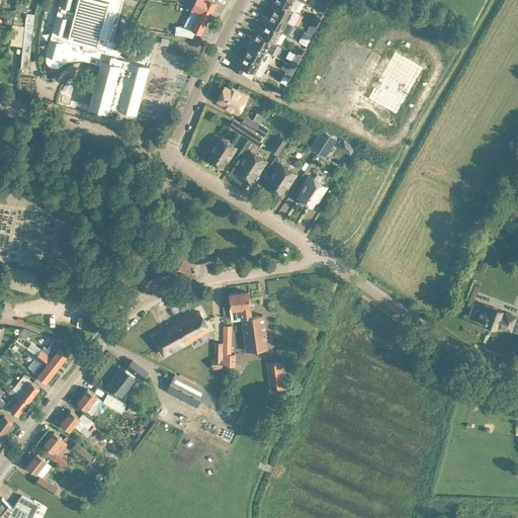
[(50,38),(46,55),(47,55),(47,56),(47,57),(47,58),(47,59),(47,60),(47,61),(48,62),(48,63),(49,64),(50,65),(51,65),(51,66),(52,66),(53,66),(54,67),(55,67),(56,67),(57,67),(58,66),(59,66),(60,66),(60,65),(61,65),(62,64),(63,64),(63,63),(64,63),(65,62),(66,62),(67,61),(68,61),(69,60),(71,59),(73,59),(76,58),(78,58),(81,58),(83,58),(86,58),(88,58),(89,59),(96,60),(100,62),(100,65),(89,105),(108,111),(108,108),(110,104),(117,106),(137,111),(149,64),(148,63),(151,51),(112,40),(122,3),(122,0),(60,0),(59,4),(60,5),(57,14),(56,14),(52,30),(53,30),(51,38),(50,38)]
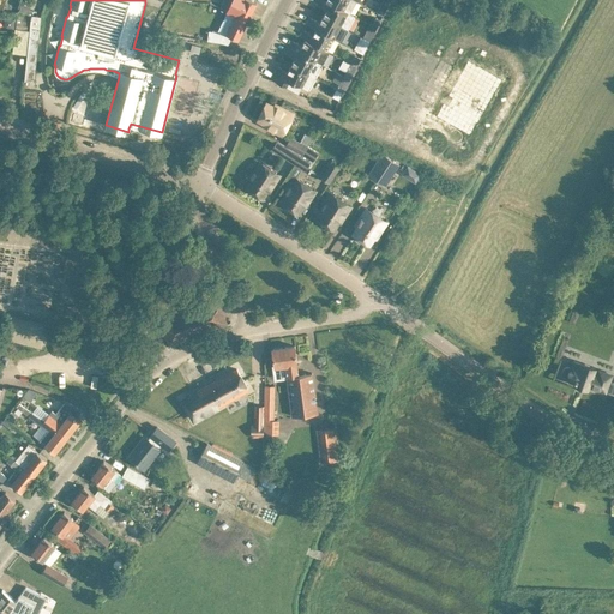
[(230,0),(226,11),(227,11),(236,16),(236,14),(247,20),(257,2),(252,0),(230,0)]
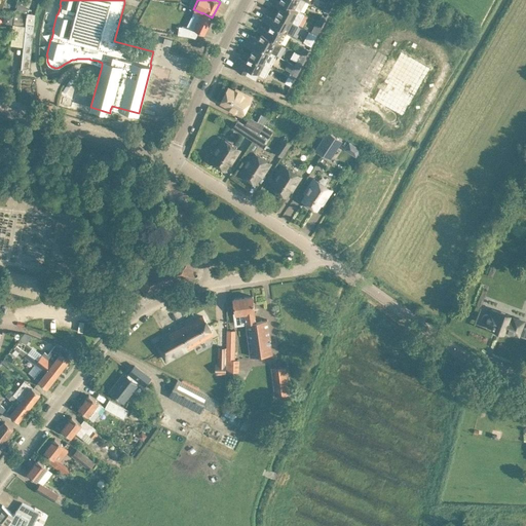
[(297,25),(303,13),(300,11),(279,1),(277,0),(272,0),(271,3),(279,8),(276,13),(297,25)]
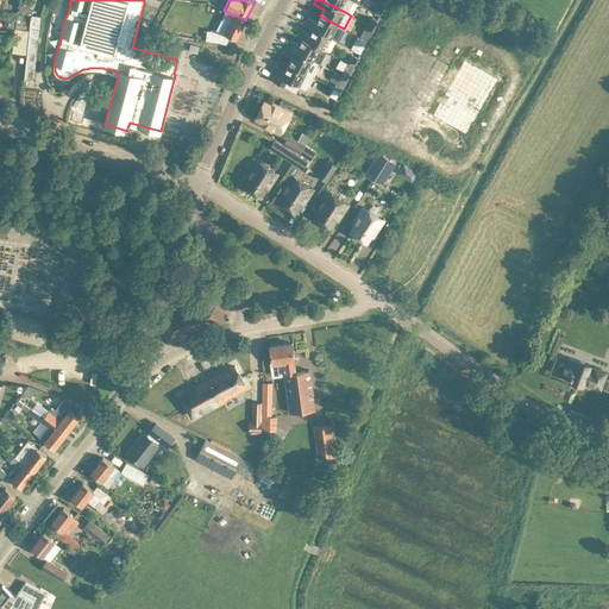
[(324,0),(324,1),(347,13),(353,1),(352,0),(324,0)]
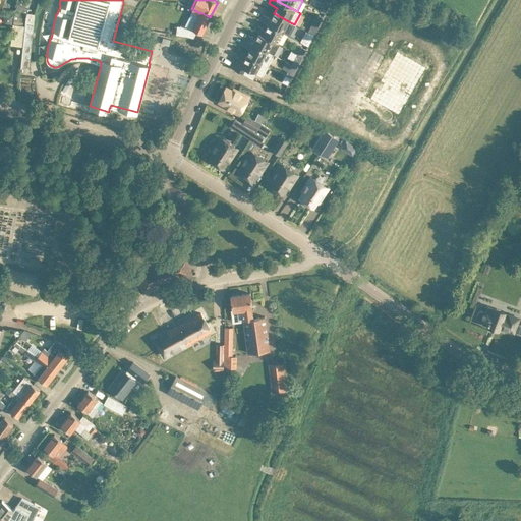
[(323,3),(320,10),(325,12),(329,6),(323,3)]
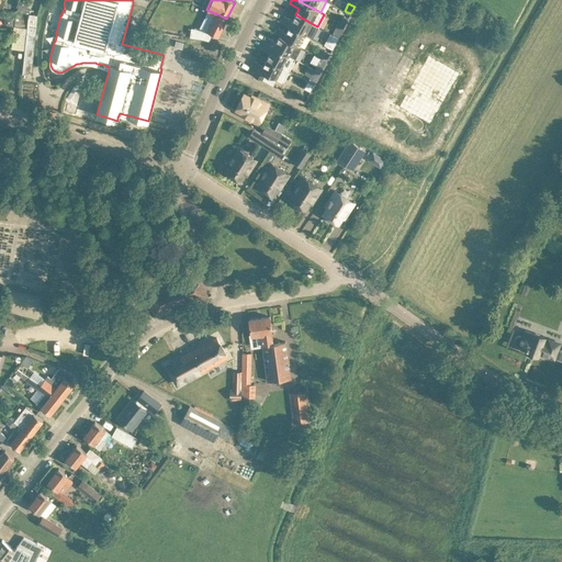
[(199,29),(191,27),(190,36),(202,38),(208,41),(212,33),(217,36),(226,19),(216,13),(216,14),(208,10),(199,29)]
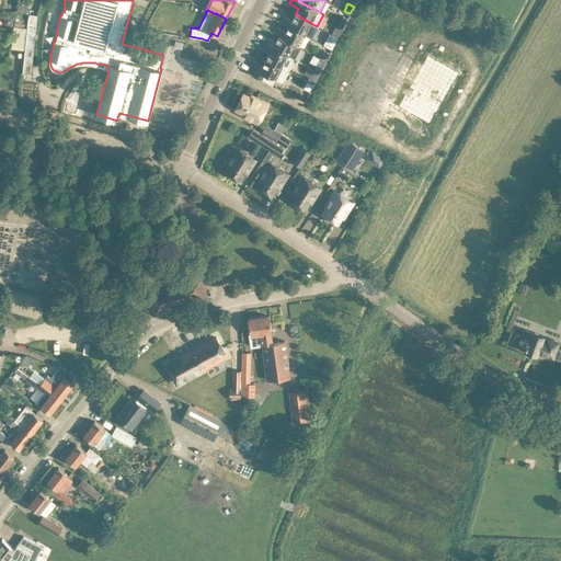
[(15,16),(14,26),(27,27),(27,24),(29,14),(15,13),(15,16)]
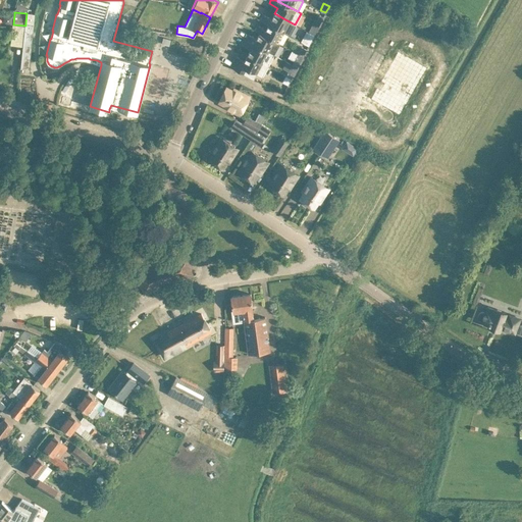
[(27,13),(25,22),(27,22),(31,22),(34,23),(34,20),(35,14),(35,13),(27,12),(27,13)]
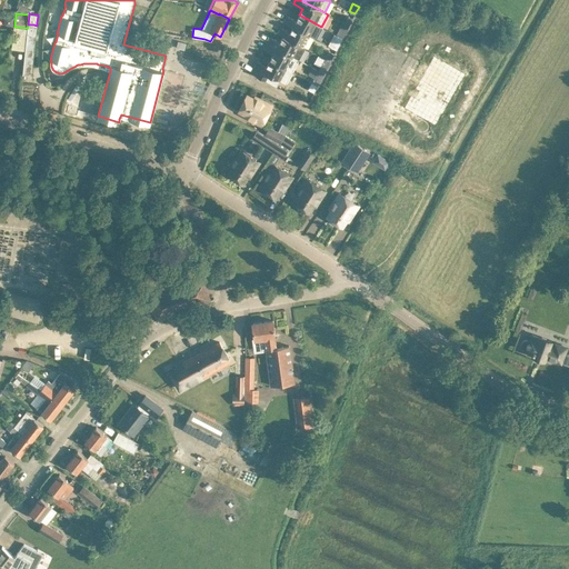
[(295,27),(309,35),(309,36),(316,39),(321,27),(299,15),(296,21),(287,16),(283,21),(293,27),(295,27)]
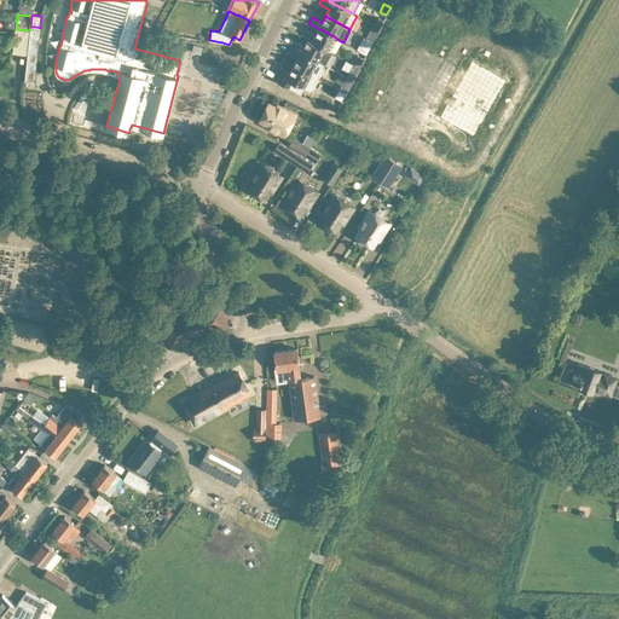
[(30,30),(29,36),(30,36),(39,38),(39,36),(40,29),(40,28),(36,27),(32,27),(30,27),(30,30)]
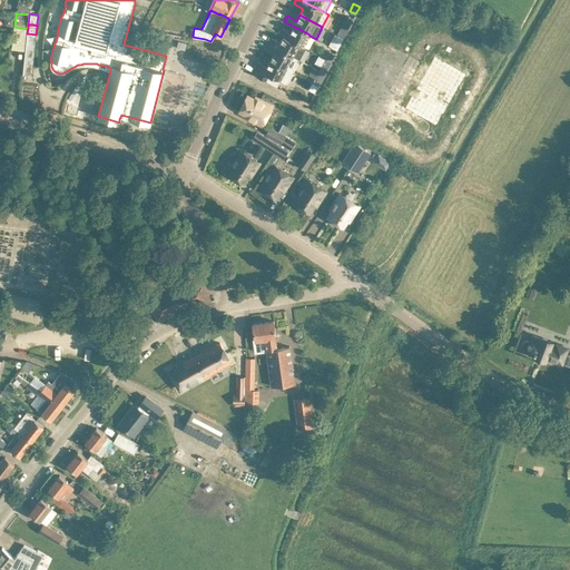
[(295,27),(294,27),(291,32),(282,27),(278,32),(284,36),(303,47),(310,36),(310,35),(295,27)]
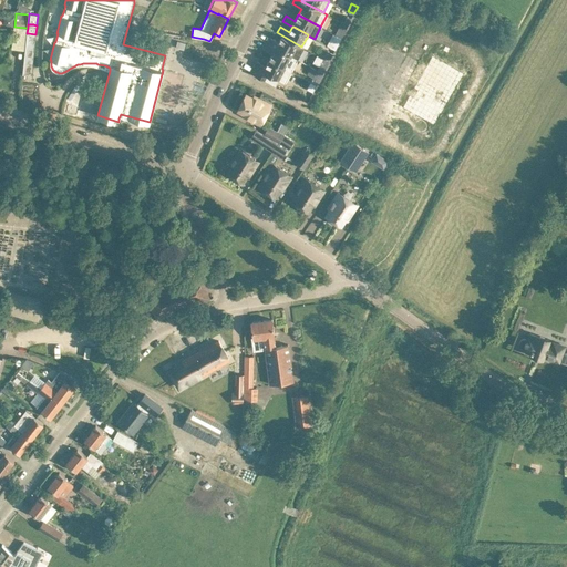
[(332,33),(327,44),(329,45),(334,49),(341,38),(337,35),(334,34),(332,33)]
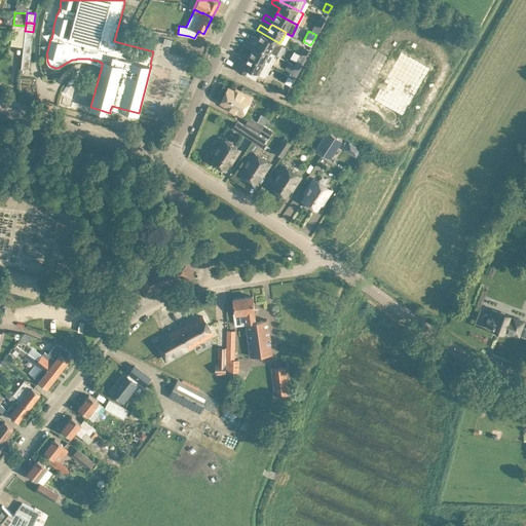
[(282,44),(279,43),(262,33),(258,39),(250,34),(247,39),(275,54),(282,44)]
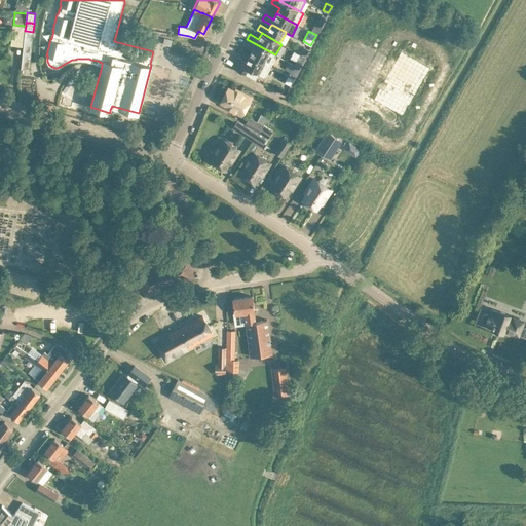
[(164,37),(162,43),(171,46),(173,40),(164,37)]
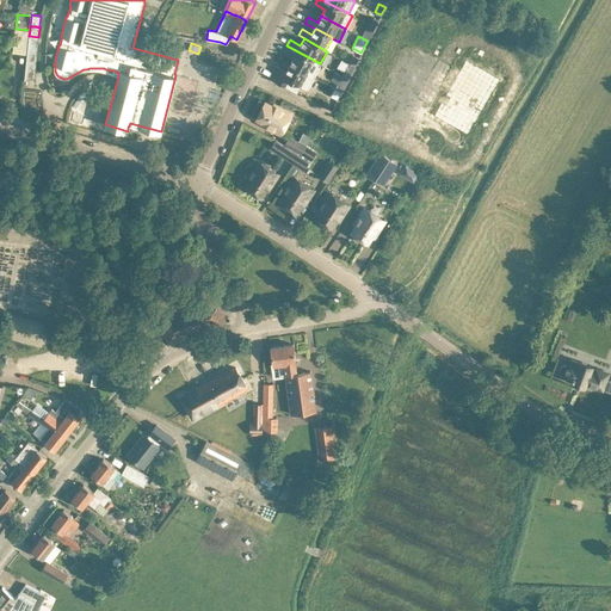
[(314,76),(320,63),(287,45),(284,51),(294,57),(290,63),(314,76)]
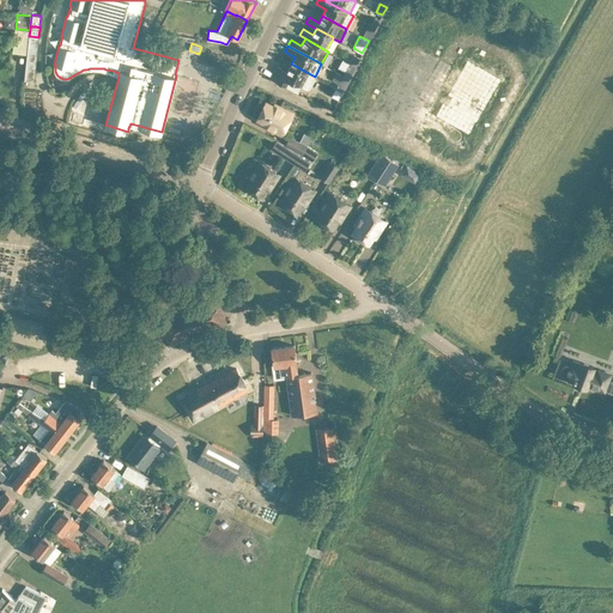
[(460,52),(419,138),(462,158),(504,73),(460,52)]
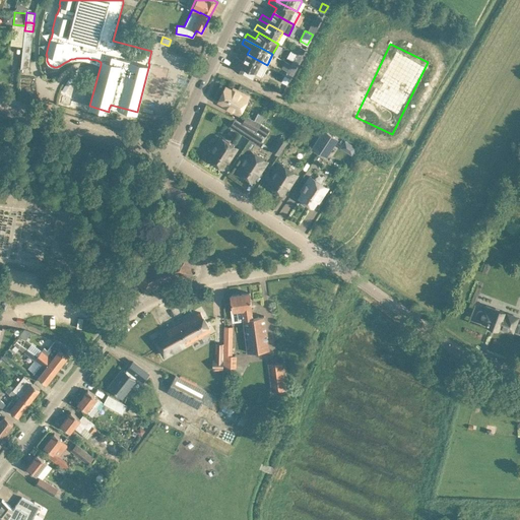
[(300,46),(296,53),(302,56),(305,49),(300,46)]
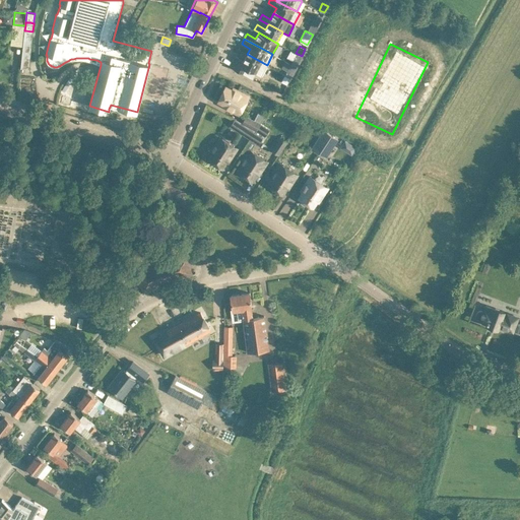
[(296,67),(302,56),(296,53),(290,64),(296,67)]
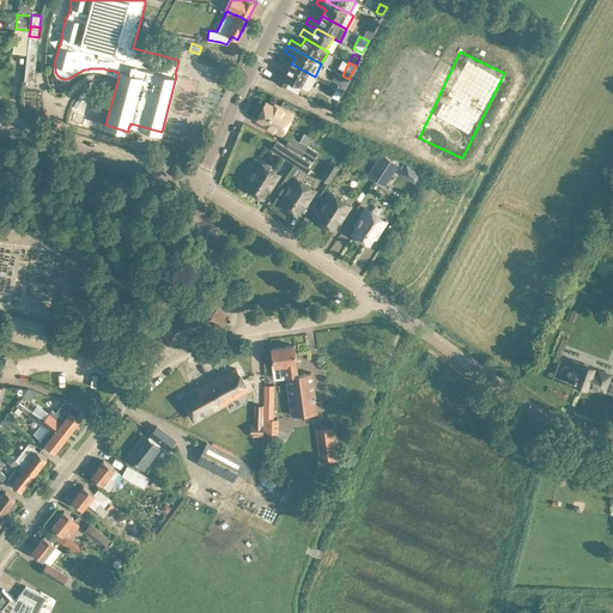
[(308,89),(315,77),(291,64),(287,71),(277,66),(271,78),(298,92),(302,86),(308,89)]
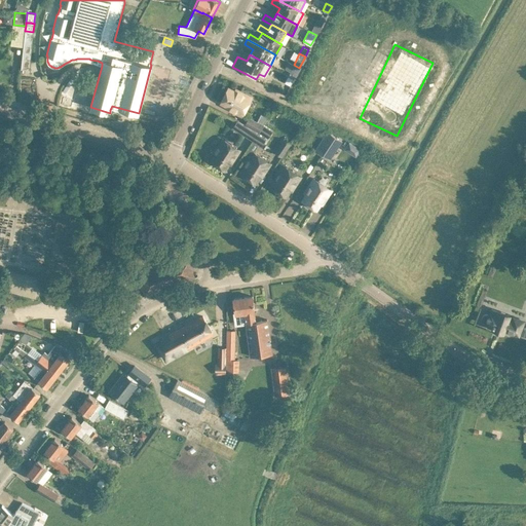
[(293,79),(299,68),(294,65),(288,76),(293,79)]
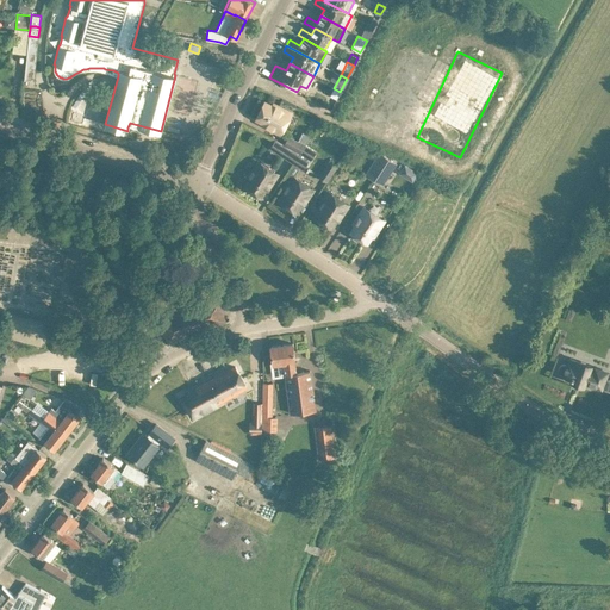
[(334,88),(330,94),(337,98),(340,92),(334,88)]
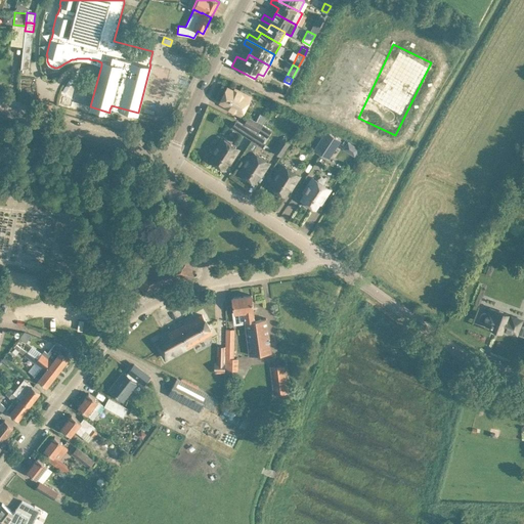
[(232,111),(241,115),(250,96),(238,91),(237,92),(227,87),(220,101),(233,108),(232,111)]
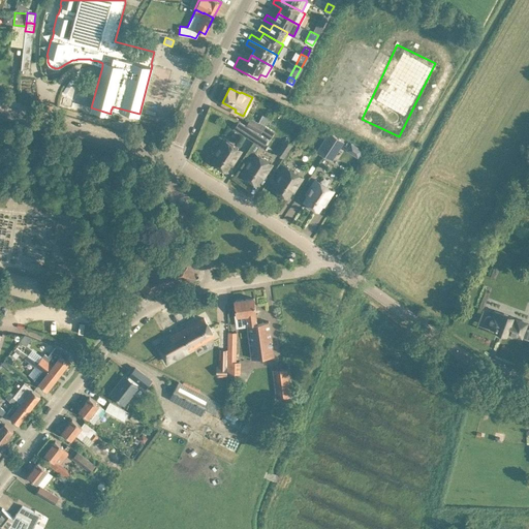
[(250,117),(246,124),(260,131),(265,125),(270,118),(262,114),(258,122),(250,117)]
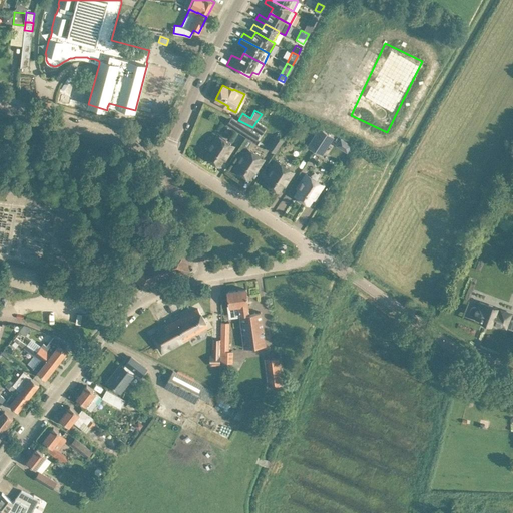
[(226,124),(246,137),(252,127),(238,120),(237,121),(230,116),(226,124)]
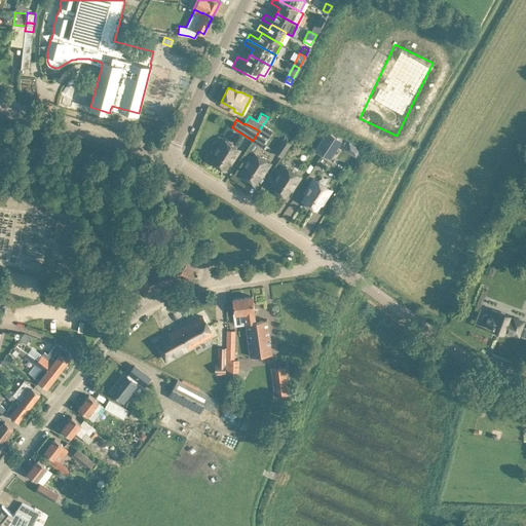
[(271,161),(254,150),(258,144),(261,146),(266,139),(264,138),(265,136),(267,138),(272,129),(263,124),(259,130),(253,141),(245,153),(250,156),(247,162),(248,163),(241,174),(255,182),(264,170),(265,171),(271,161)]
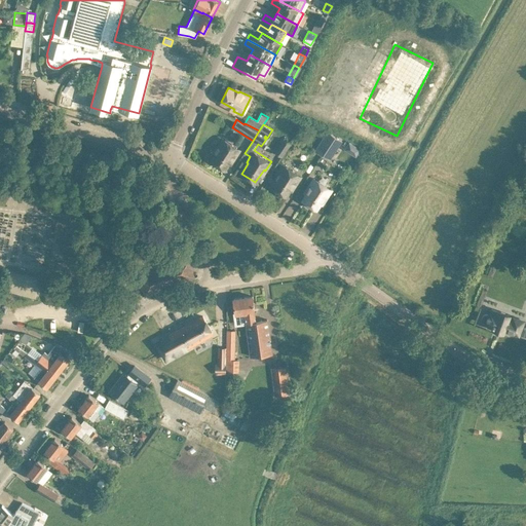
[(327,130),(315,149),(323,153),(335,136),(327,130)]
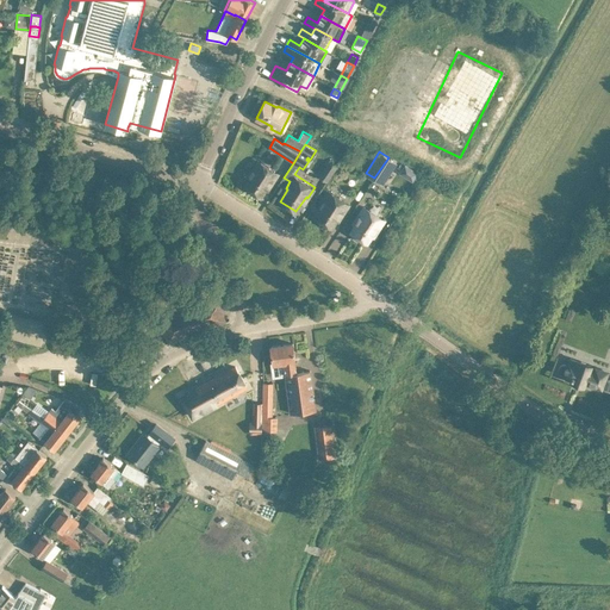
[(388,157),(374,178),(384,184),(397,162),(388,157)]
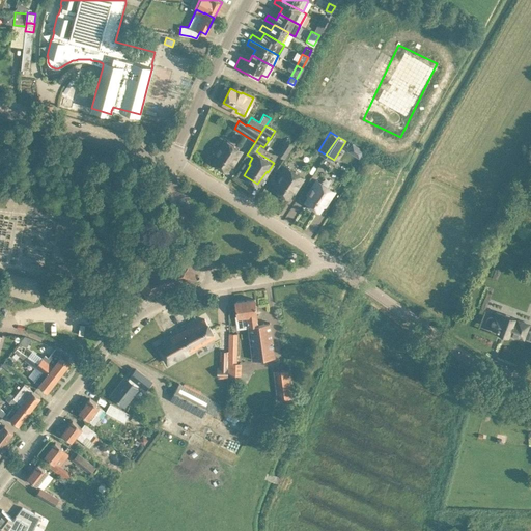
[(238,159),(242,151),(225,140),(218,150),(220,151),(213,162),(227,170),(235,158),(238,159)]
